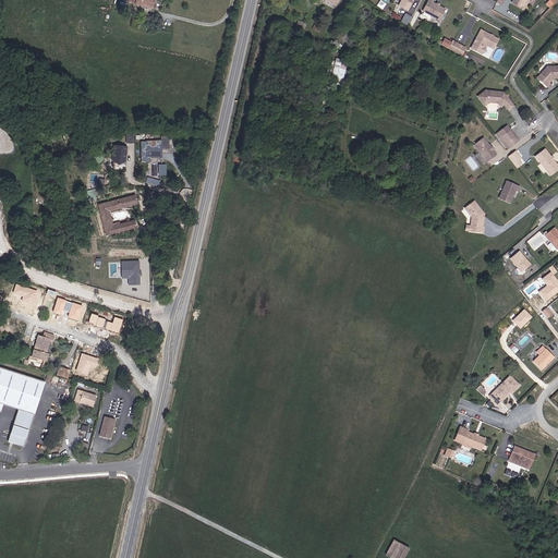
[(402,0),(400,4),(409,10),(414,0),(402,0)]
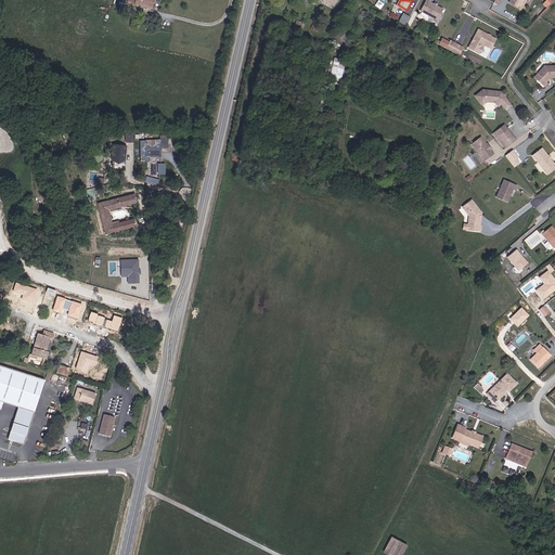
[(431,0),(426,0),(422,10),(438,20),(444,8),(431,1),(431,0)]
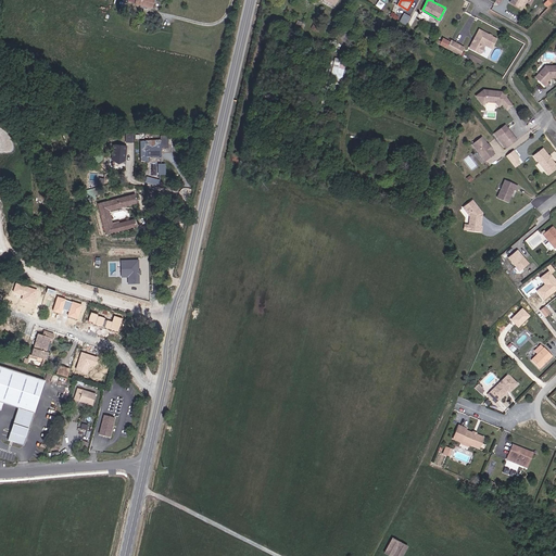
[(528,0),(512,0),(510,2),(522,10),(528,0)]
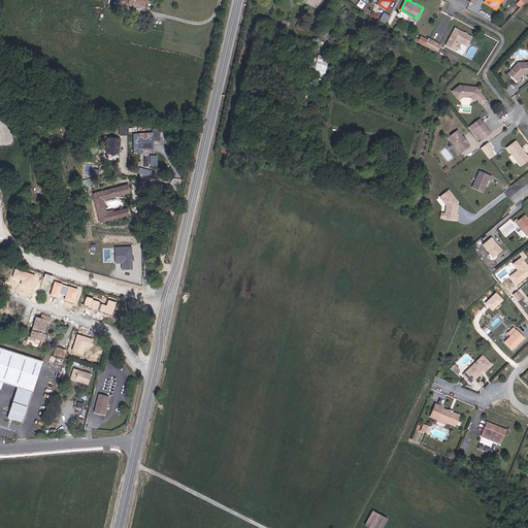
[(384,11),(380,20),(387,24),(391,15),(384,11)]
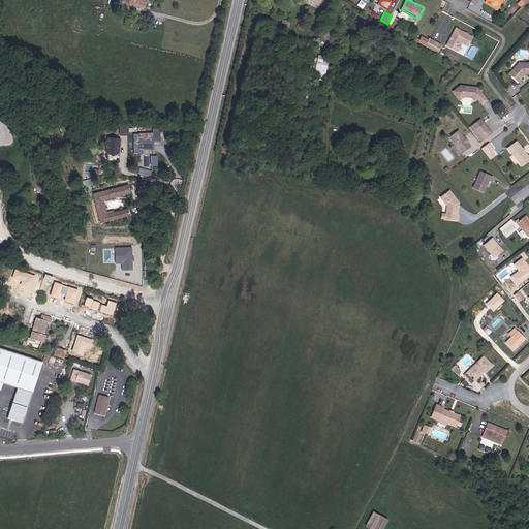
[(148,32),(132,28),(131,36),(146,40),(148,32)]
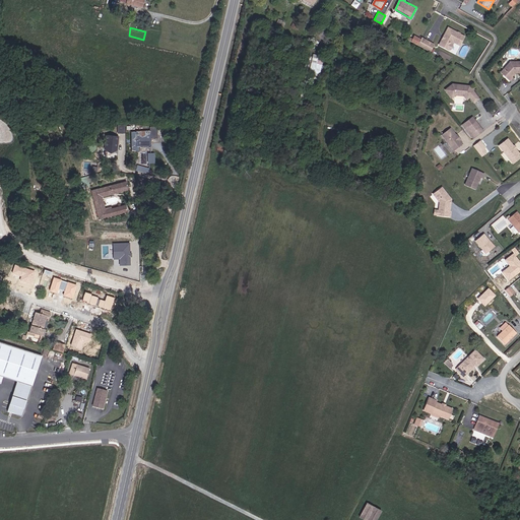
[(451,27),(442,44),(450,50),(453,49),(454,46),(454,44),(455,41),(462,45),(467,37),(451,27)]
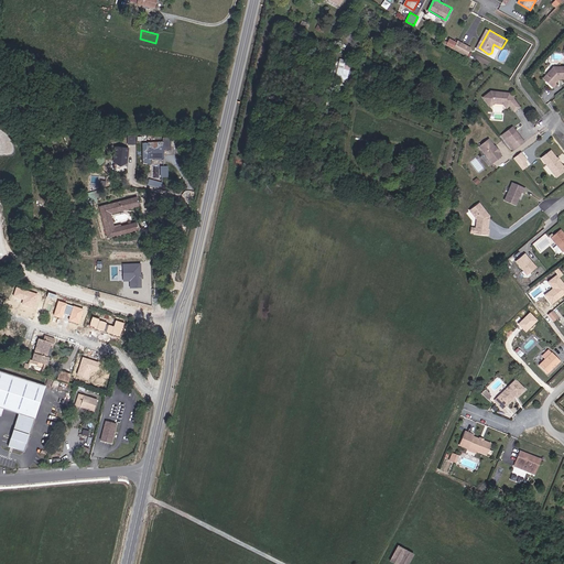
[(449,38),(446,45),(468,56),(473,47),(449,38)]
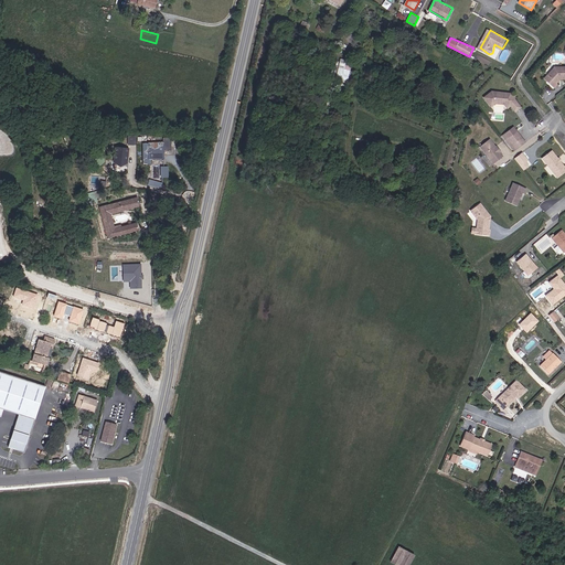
[(340,60),(337,77),(349,81),(353,62),(340,60)]
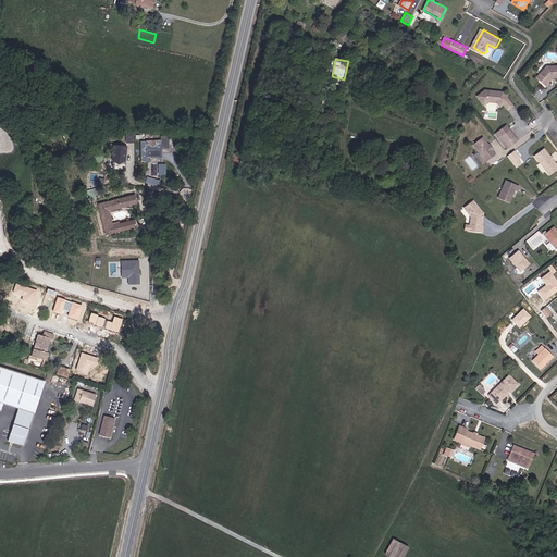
[(542,73),(545,76),(541,79),(547,86),(551,84),(549,82),(554,78),(556,77),(556,64),(549,67),(542,73)]
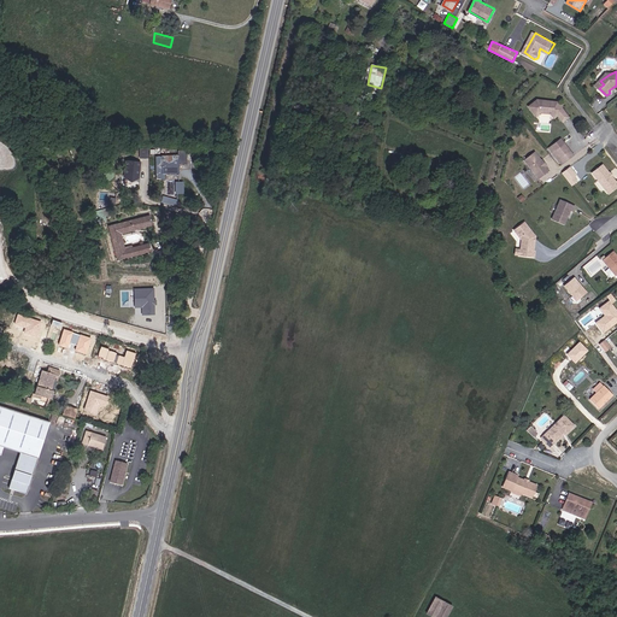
[(554,118),(559,115),(564,110),(558,101),(538,100),(529,106),(538,117),(541,113),(551,113),(554,118)]
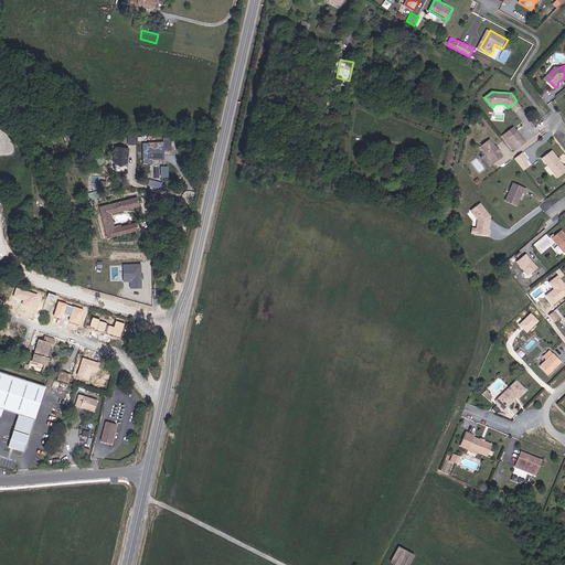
[(512,105),(516,110),(521,107),(516,100),(512,105)]
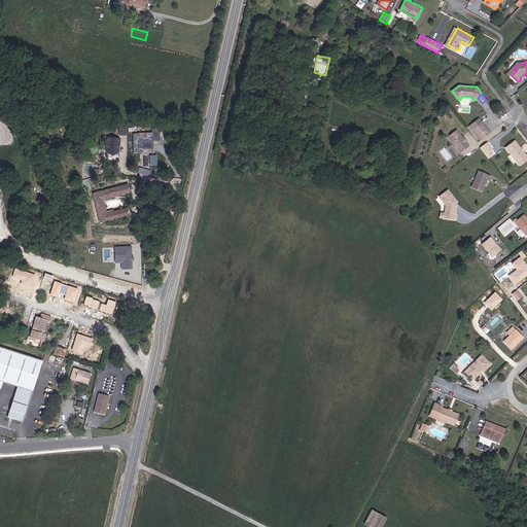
[(486,127),(481,120),(472,128),(478,134),(486,127)]
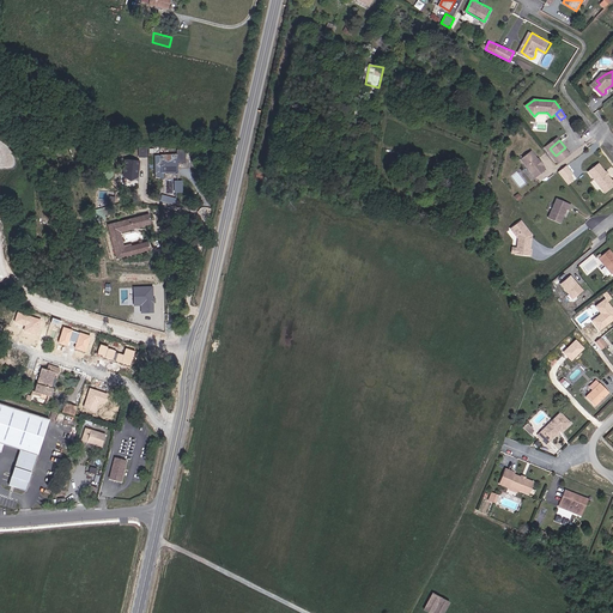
[(559,159),(569,152),(565,147),(556,156),(559,159)]
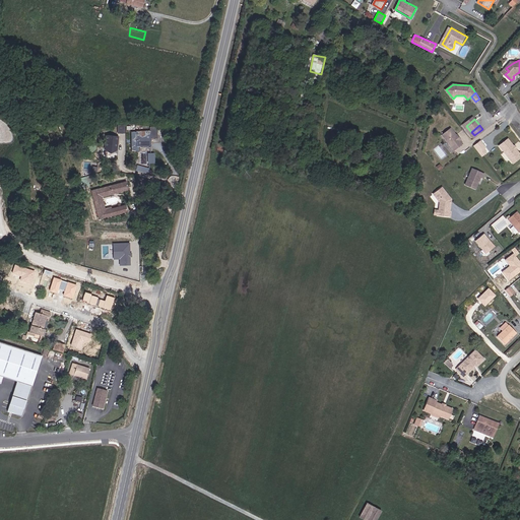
[(132,131),(132,150),(140,150),(139,146),(151,146),(151,137),(157,137),(156,127),(150,127),(150,130),(143,130),(143,126),(136,127),(136,131),(132,131)]
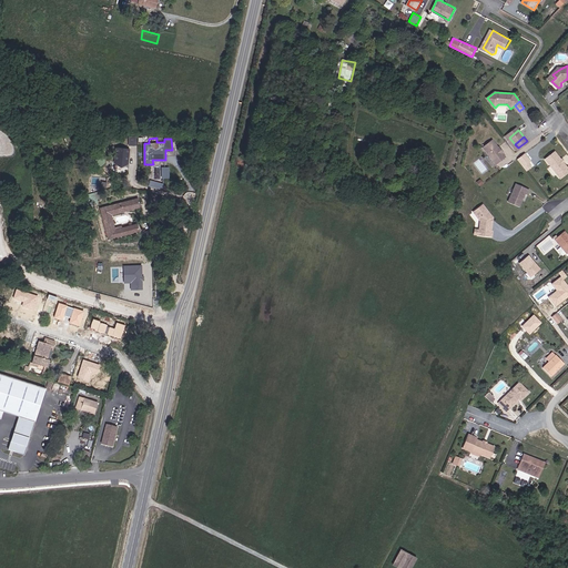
[(484,148),(498,165),(507,158),(504,153),(499,148),(493,140),(484,148)]
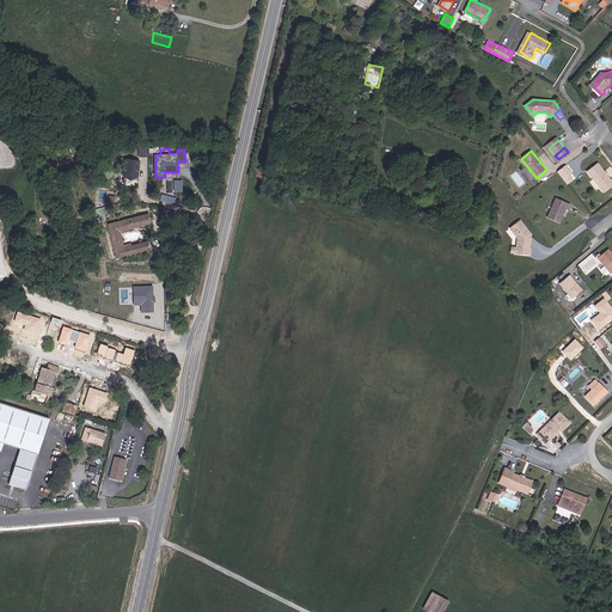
[(124,158),(122,178),(139,179),(140,159),(124,158)]
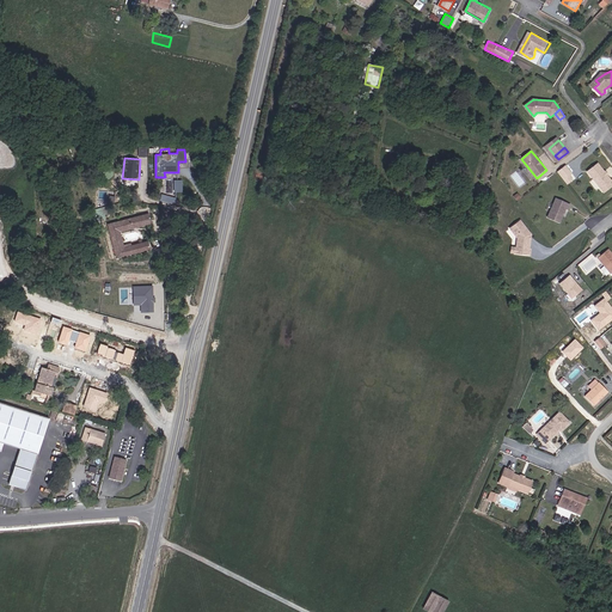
[(611,181),(611,178),(599,164),(589,172),(606,193),(611,187),(611,182),(611,181)]
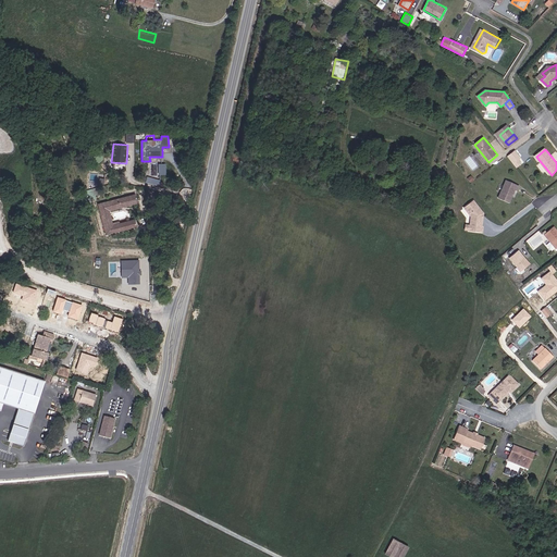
[(519,185),(506,178),(498,196),(510,201),(516,188),(518,189),(519,185)]
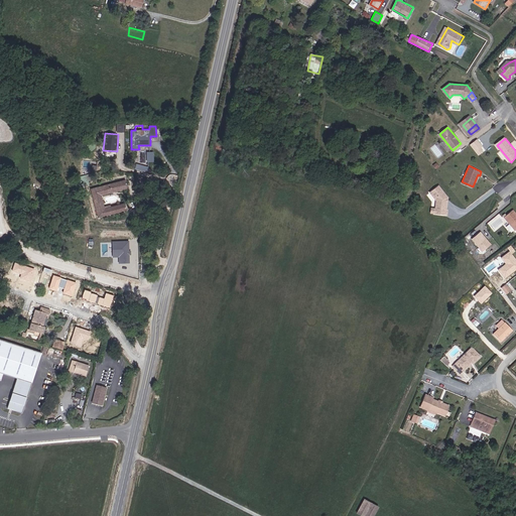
[(129,185),(127,176),(93,185),(100,215),(128,208),(126,201),(107,206),(103,191),(129,185)]
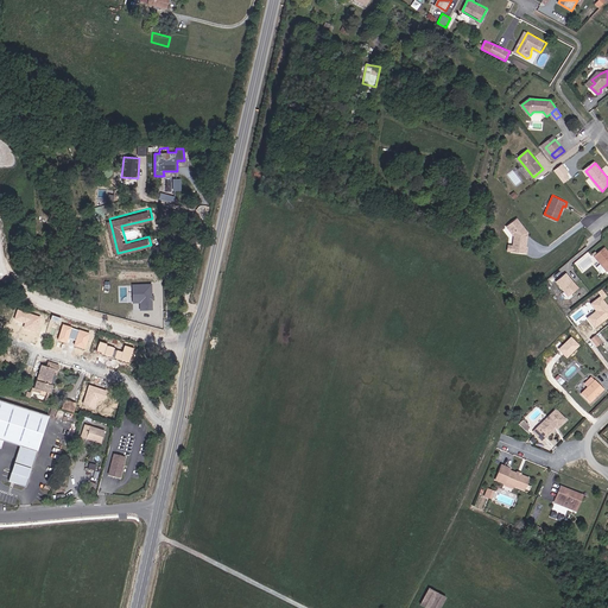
[(507,251),(512,251),(527,253),(529,248),(526,248),(529,233),(518,220),(511,226),(518,235),(515,246),(513,246),(507,245),(507,251)]
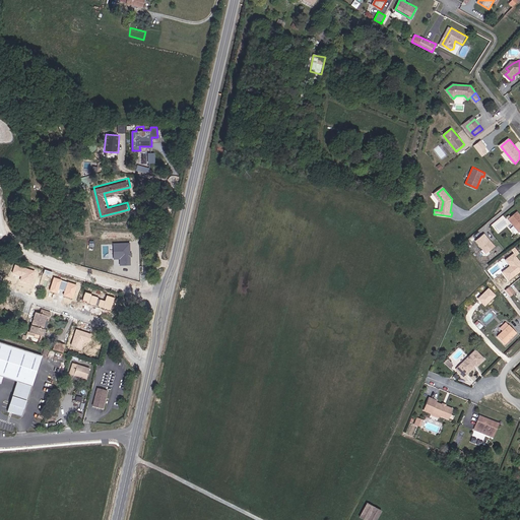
[(519,217),(516,213),(508,220),(519,234),(519,233),(519,217)]
